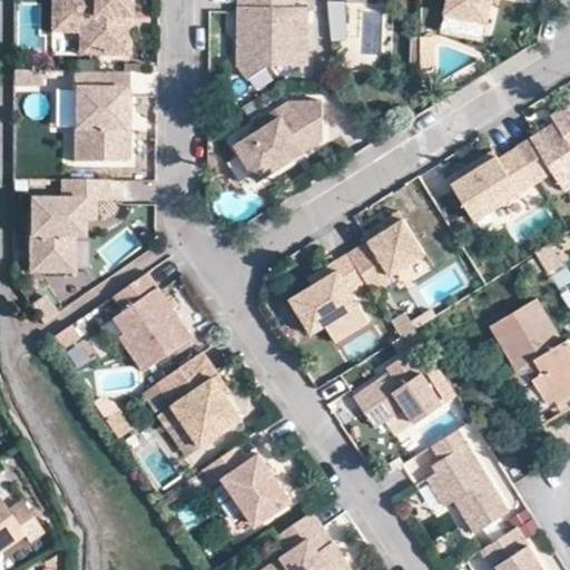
[(81,33),(95,35),(95,57),(131,57),(130,0),(52,0),(53,35),(81,33)]
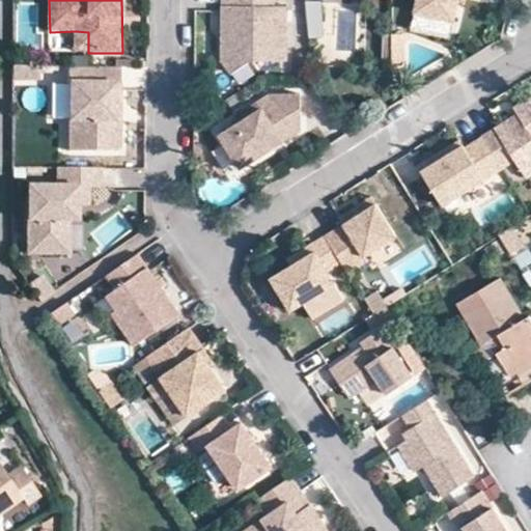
[(277,0),(224,0),(225,7),(230,7),(229,34),(225,34),(224,58),(231,71),(253,58),(288,59),(289,5),(277,5),(277,0)]
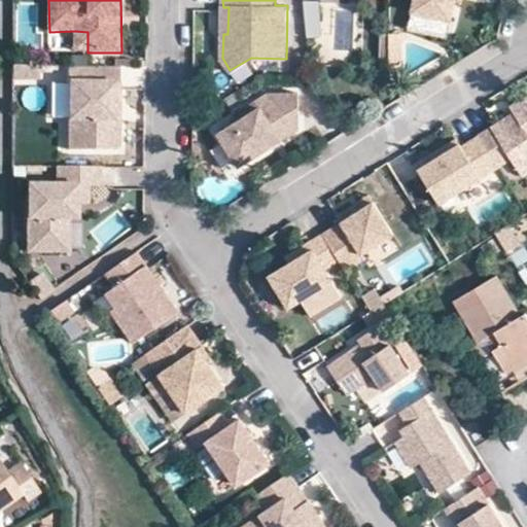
[(415,0),(412,13),(451,23),(455,4),(455,0),(415,0)]
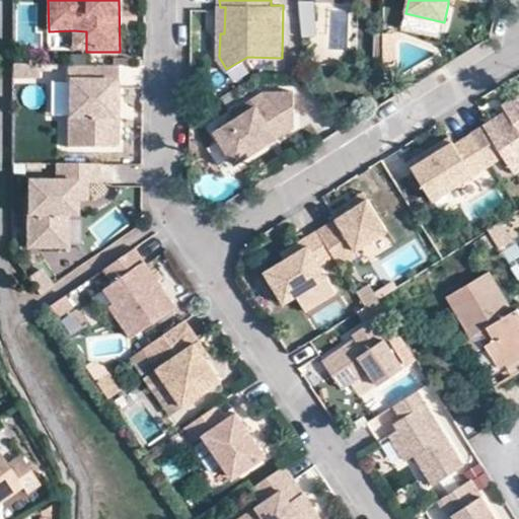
[(86,31),(74,30),(74,52),(86,52),(86,31)]
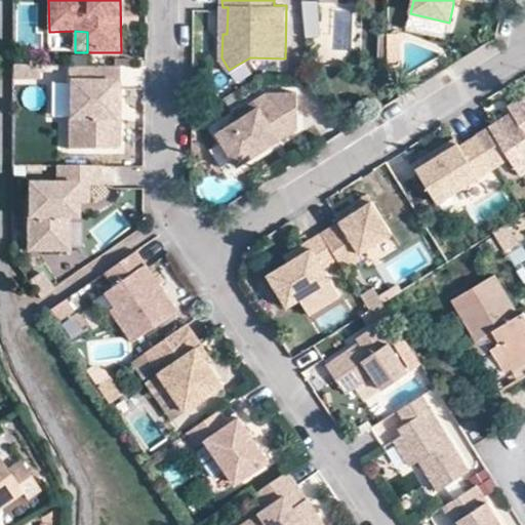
[(400,36),(390,36),(389,62),(399,62),(400,36)]
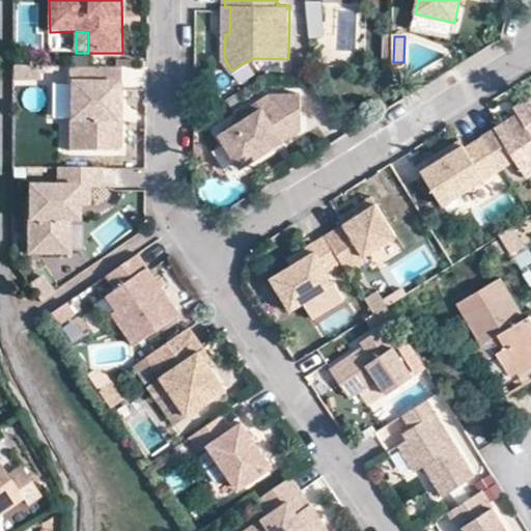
[(40,67),(14,67),(15,82),(39,82),(40,67)]
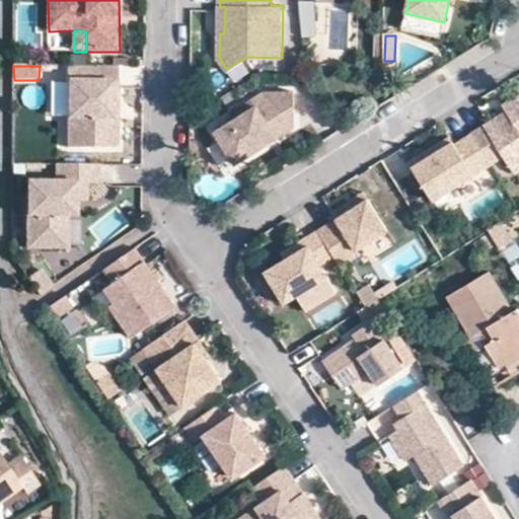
[(119,66),(68,66),(68,82),(70,82),(69,147),(119,148),(119,118),(115,118),(115,100),(119,100),(119,66)]
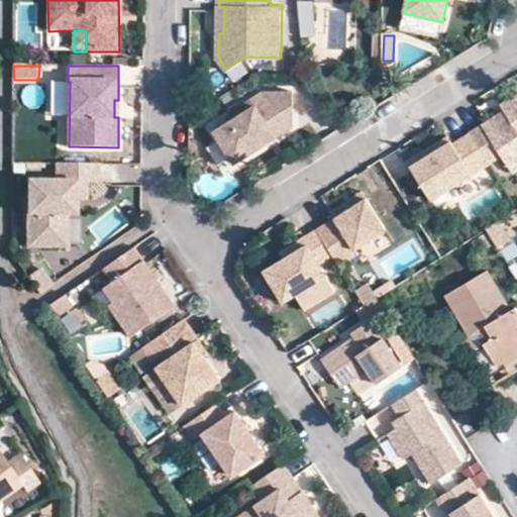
[(118,84),(141,84),(141,68),(119,67),(118,84)]
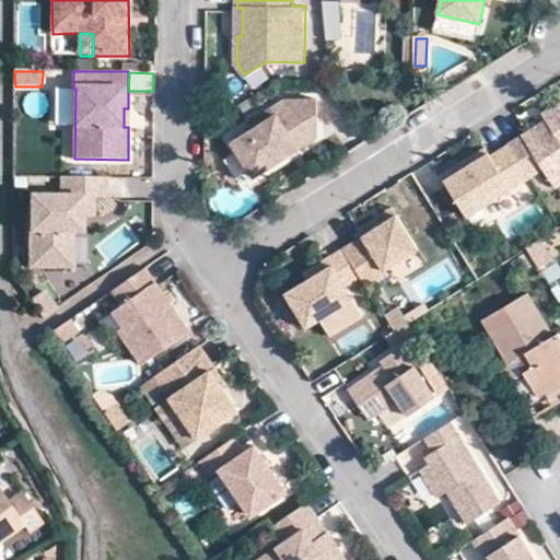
[(249,128),(229,140),(249,175),(315,137),(315,98),(282,98),(245,121),(249,128)]
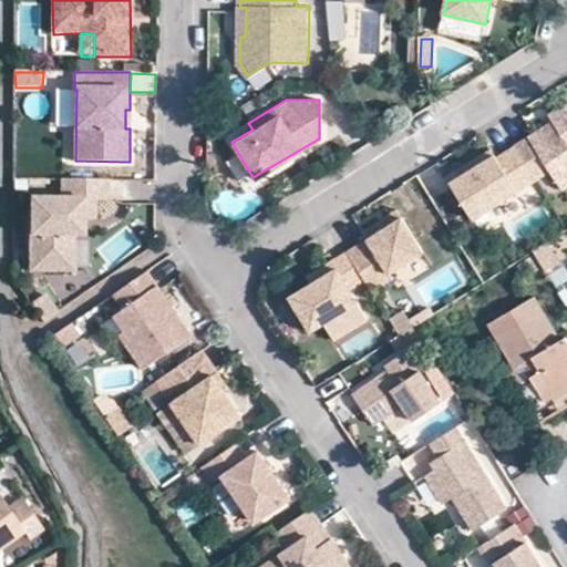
[(554,122),(515,145),(535,178),(549,169),(557,182),(566,175),(566,103),(549,114),(554,122)]
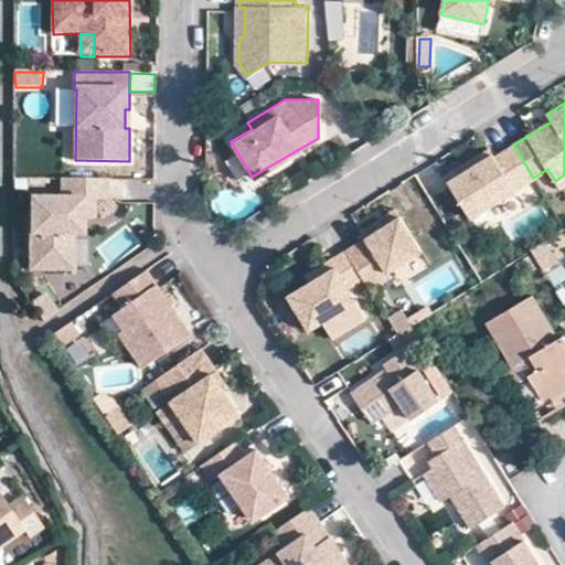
[(471,219),(534,179),(533,178),(513,145),(494,157),(493,153),(448,181),(471,219)]
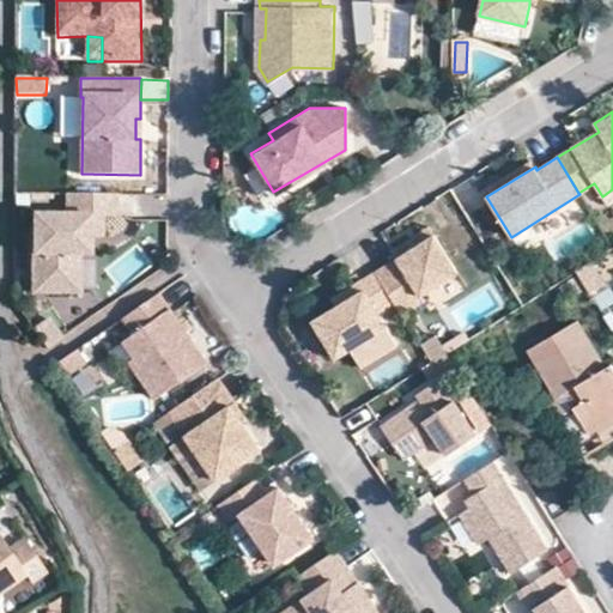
[(483,190),(486,196),(535,167),(532,161),(483,190)]
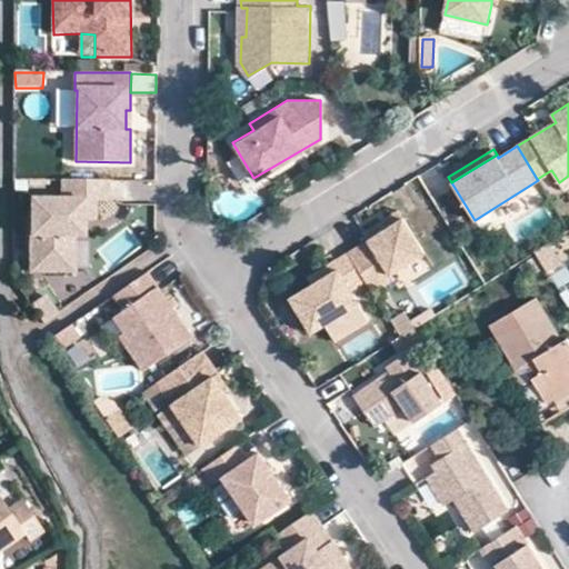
[(568,186),(568,176),(559,182),(563,189),(568,186)]
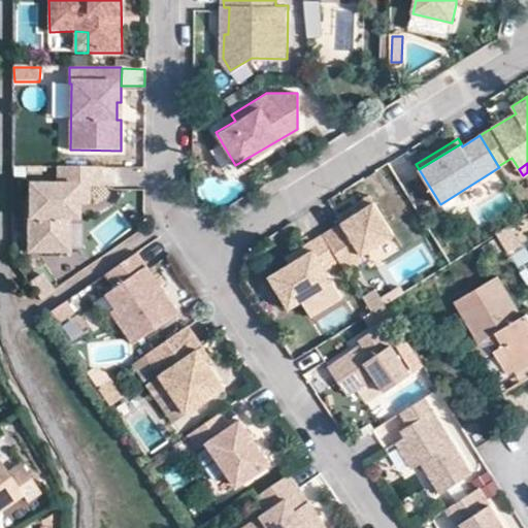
[(101,168),(60,168),(60,187),(30,186),(30,254),(71,254),(71,222),(71,205),(77,205),(89,205),(90,188),(101,188),(101,168)]
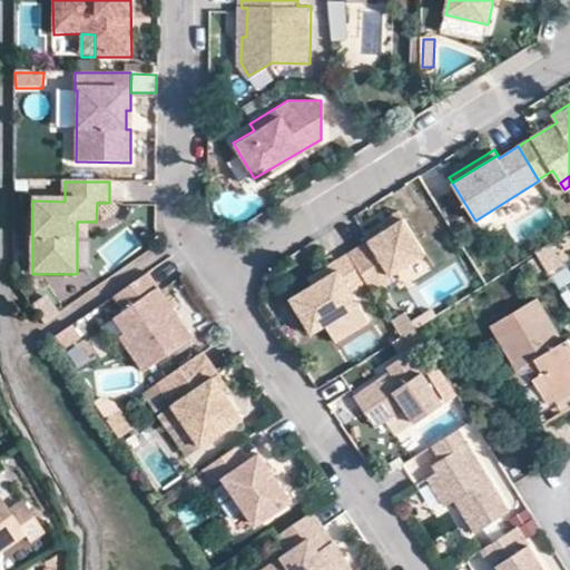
[(400,210),(382,222),(386,229),(405,218),(400,210)]
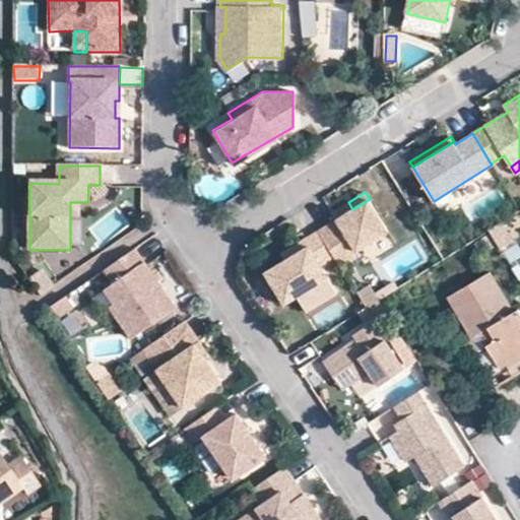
[(337,218),(319,231),(335,256),(342,267),(362,255),(359,250),(389,231),(370,199),(352,209),(348,202),(333,212),(337,218)]
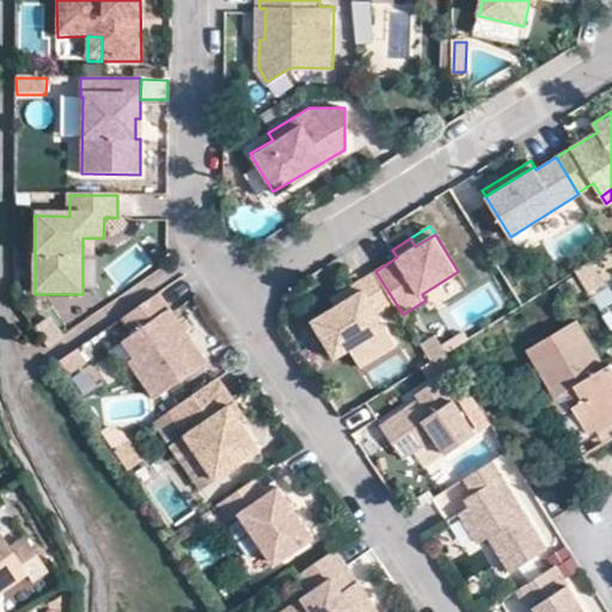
[(395,301),(375,271),(359,282),(363,289),(350,298),(347,307),(341,311),(338,306),(314,320),(337,357),(387,326),(379,312),(395,301)]
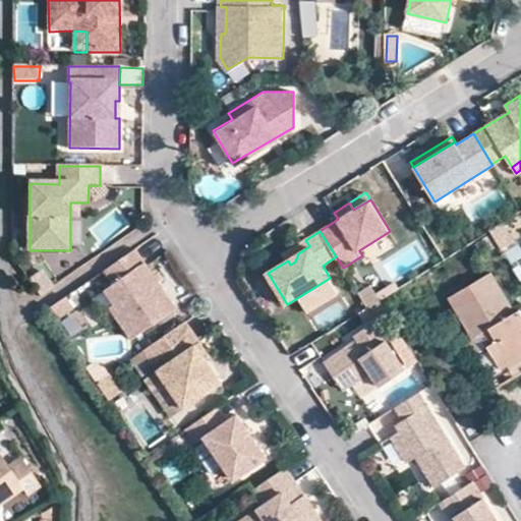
[(398,244),(390,231),(359,250),(362,255),(367,264),(398,244)]
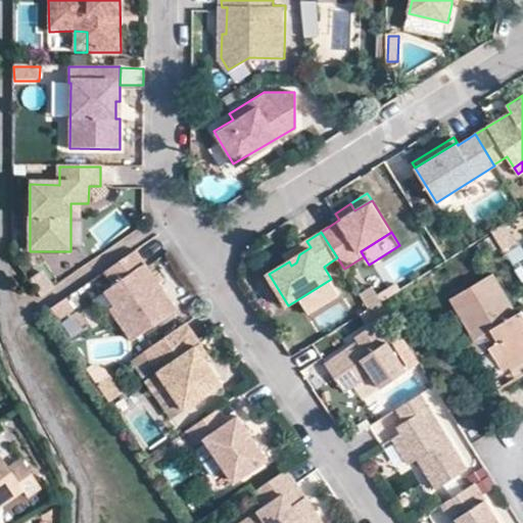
[(114,307),(110,310),(133,343),(178,313),(137,251),(105,273),(114,287),(105,293),(114,307)]
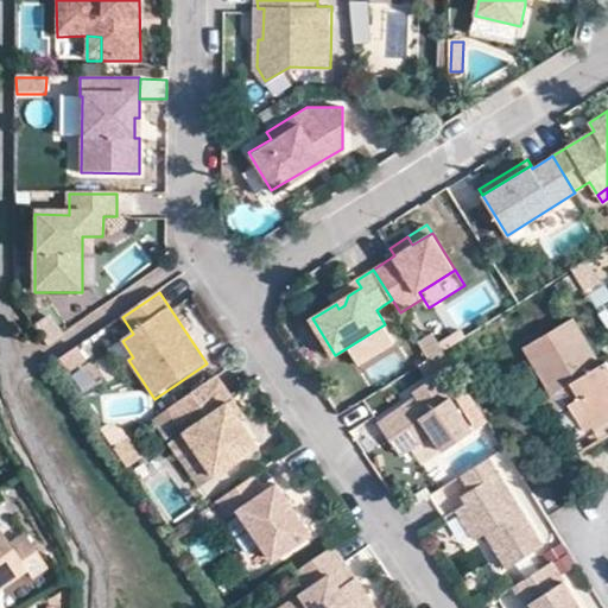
[(602,363),(575,318),(524,349),(552,394),(545,399),(555,416),(571,406),(586,431),(607,417),(607,366),(605,361),(602,363)]
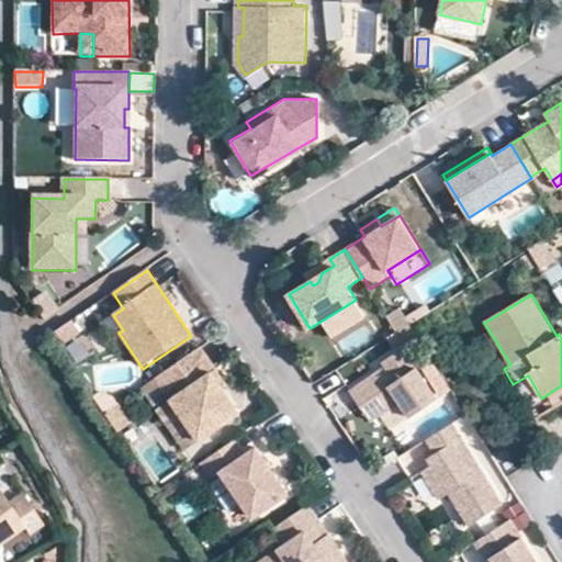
[(386,315),(396,332),(408,324),(398,308),(386,315)]
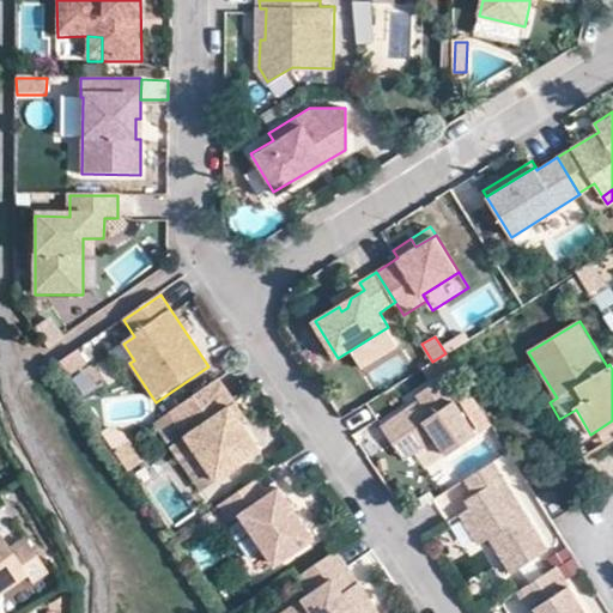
[(80,350),(59,365),(67,378),(90,363),(80,350)]
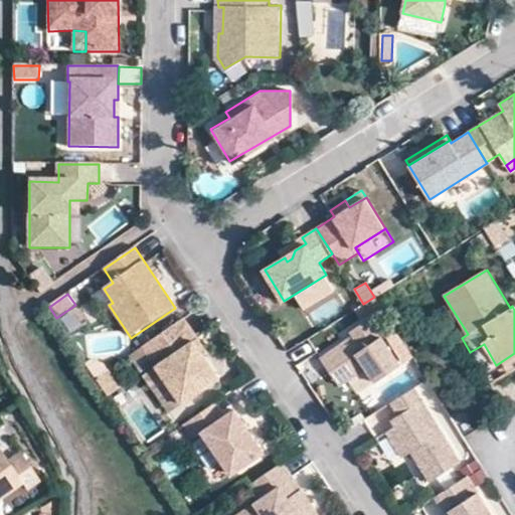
[(377,381),(402,365),(373,318),(354,330),(360,338),(349,345),(346,340),(323,355),(332,369),(341,363),(349,377),(367,366),(377,381)]
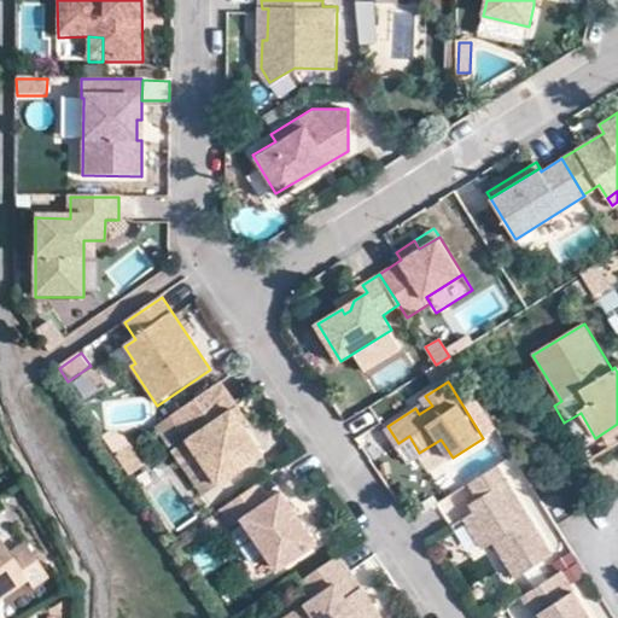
[(221,383),(172,417),(219,487),(263,455),(231,409),(237,406),(221,383)]
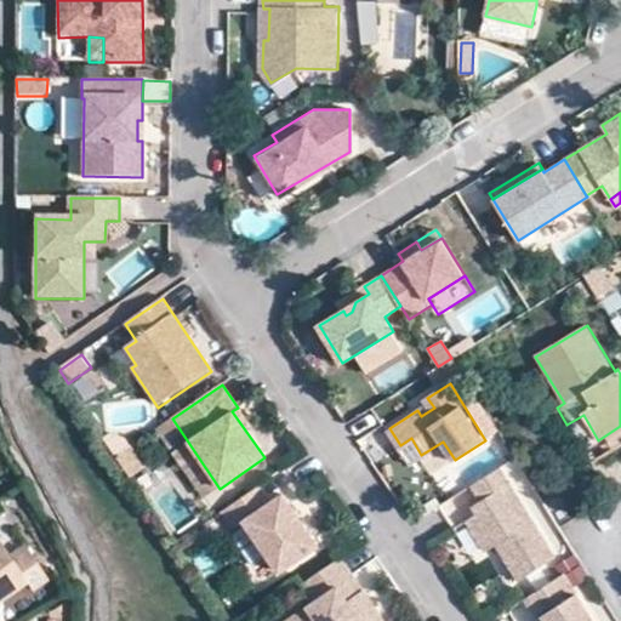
[(410,462),(421,455),(411,438),(400,445),(410,462)]
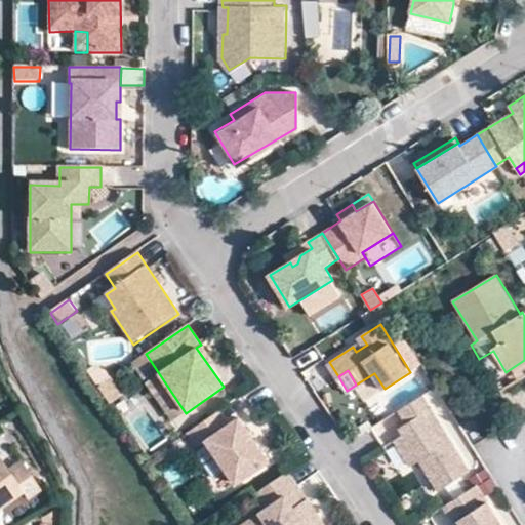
[(473,474),(425,398),(401,412),(413,432),(397,442),(413,469),(422,462),(442,493),(473,474)]
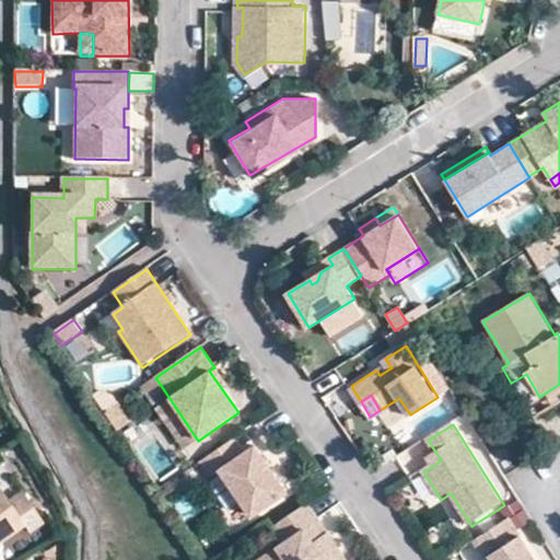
[(234,440),(197,465),(208,481),(222,473),(253,517),(288,493),(256,447),(245,455),(234,440)]
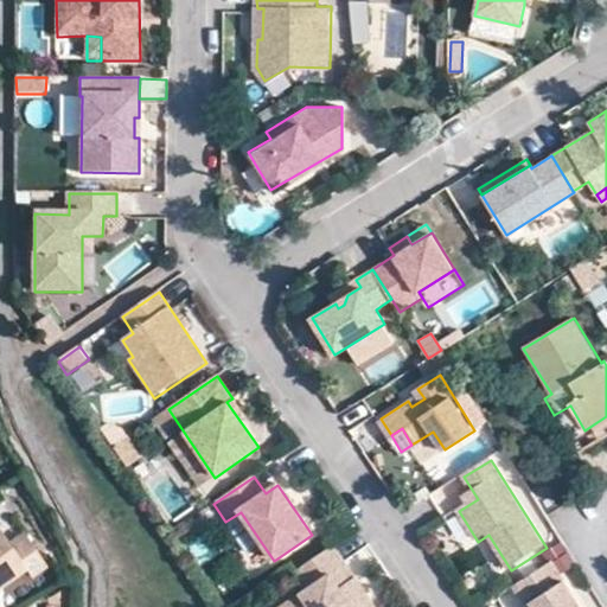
[(0,576),(21,562),(27,572),(32,579),(46,568),(23,532),(7,542),(0,531),(0,576)]
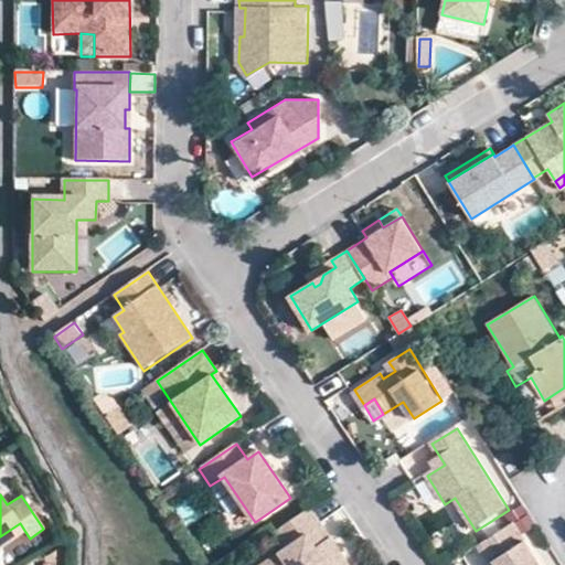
[(332,539),(311,509),(275,533),(287,550),(263,564),(349,564),(337,546),(332,550),(327,542),(332,539)]
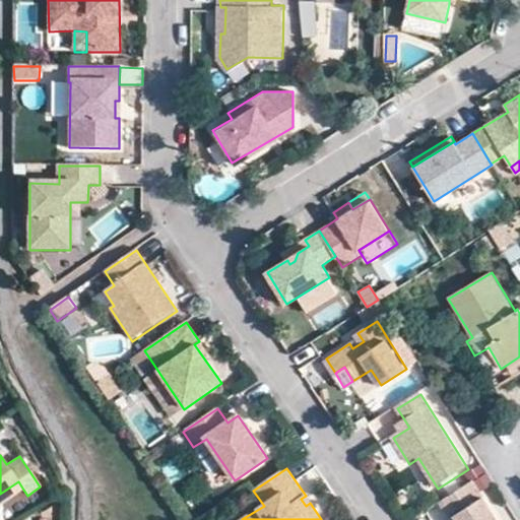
[(498,519),(473,480),(443,500),(454,517),(456,515),(459,519),(498,519)]
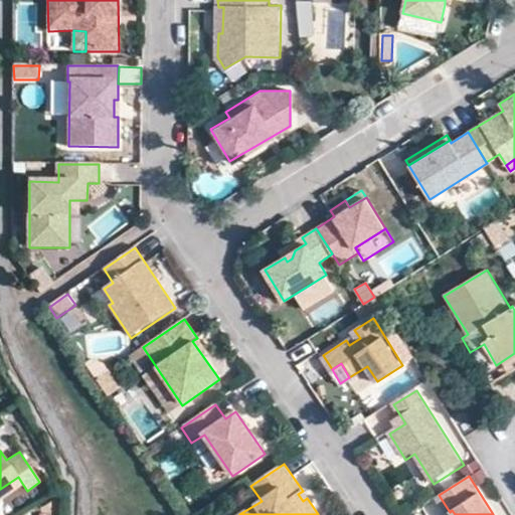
[(18,477),(0,489),(0,500),(23,485),(18,477)]
